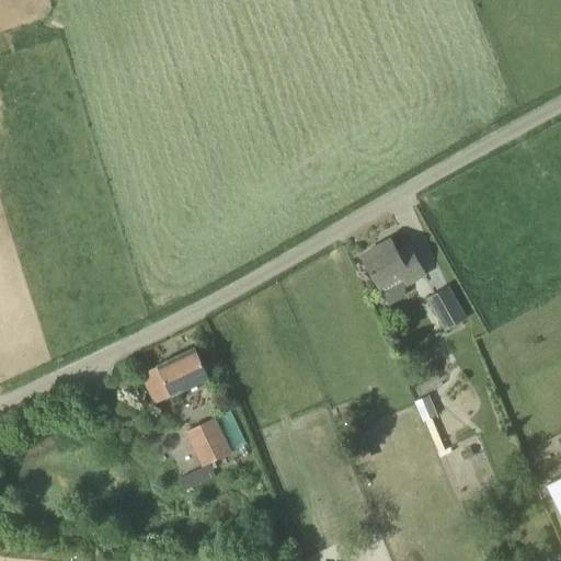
[(398,252),(391,240),(362,256),(380,289),(403,275),(410,285),(425,276),(409,247),(398,252)]
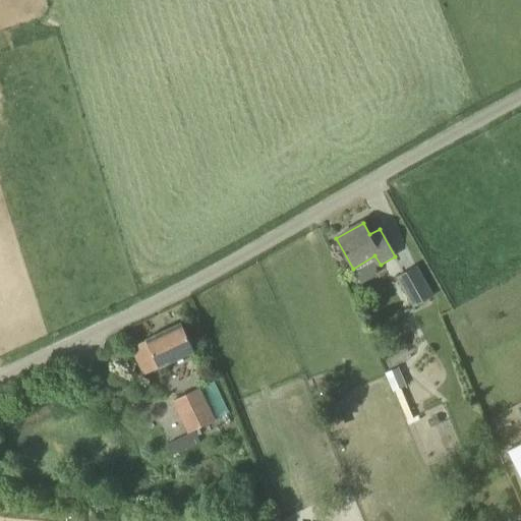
[(414,306),(433,296),(416,267),(397,277),(414,306)]
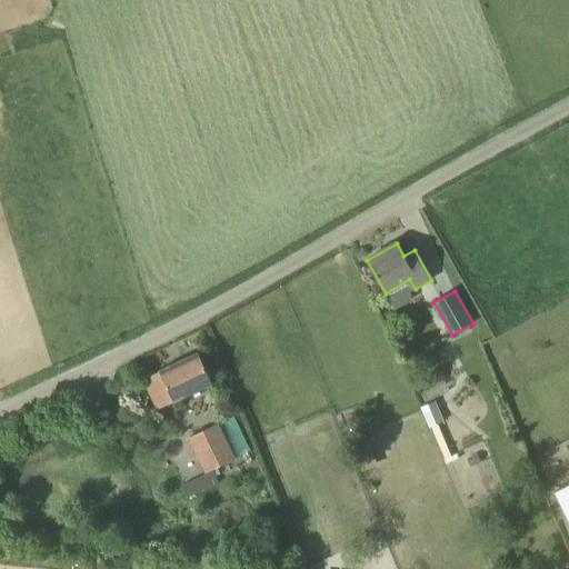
[(158,408),(215,382),(198,352),(143,379),(158,408)]
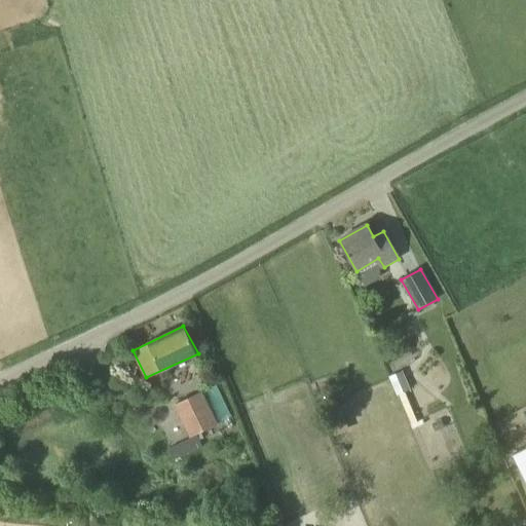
[(201,390),(173,404),(189,438),(218,423),(201,390)]
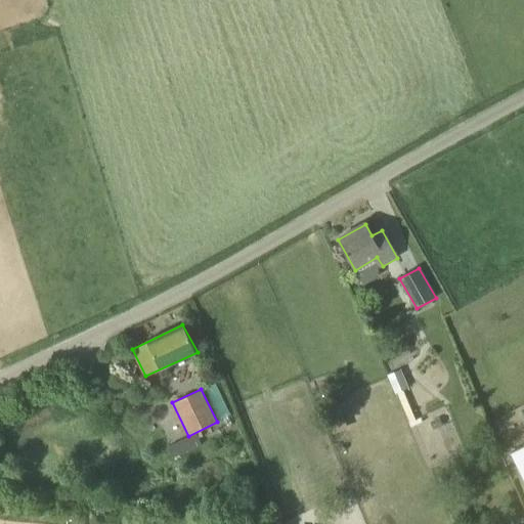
[(523,445),(510,453),(523,482),(523,445)]
